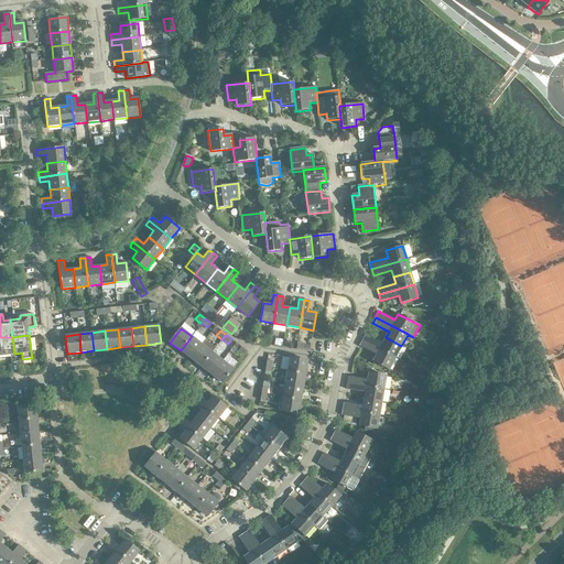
[(396,358),(401,346),(386,337),(382,344),(366,335),(362,340),(396,358)]
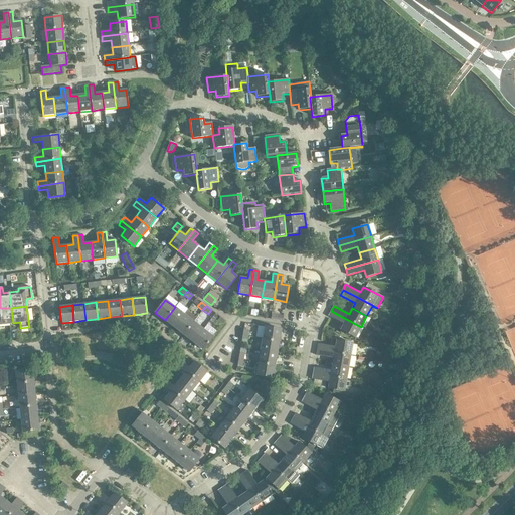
[(174,328),(184,314),(175,307),(165,320),(174,328)]
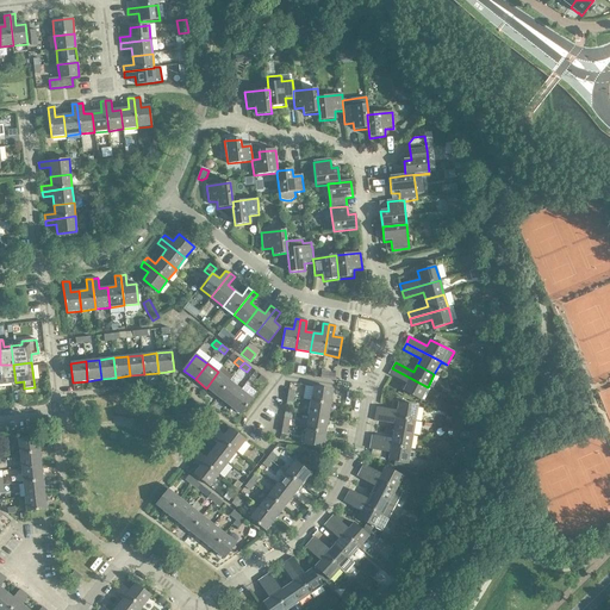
[(13,365),(0,365),(0,384),(16,383),(13,365)]
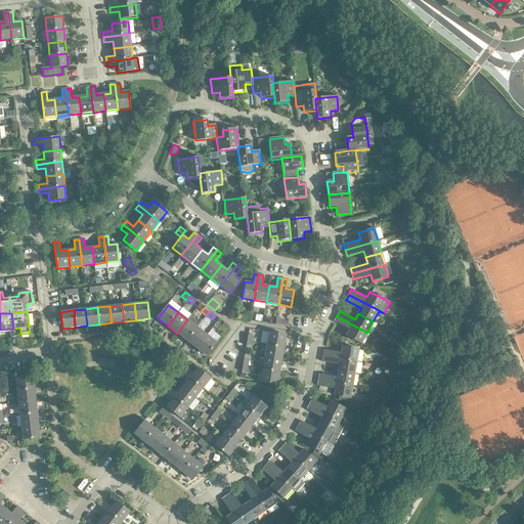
[(367,333),(337,316),(335,321),(349,330),(346,336),(361,344),(367,333)]
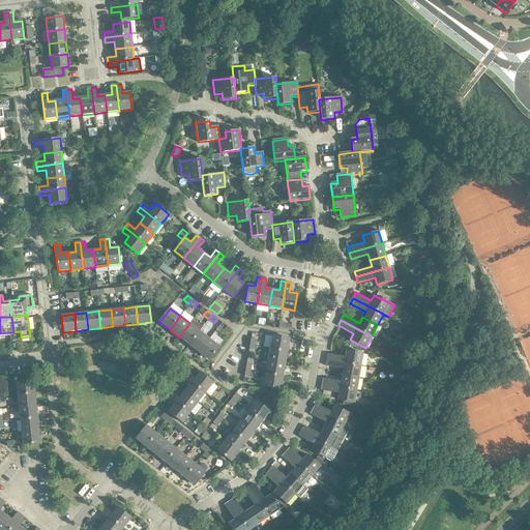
[(200,331),(189,323),(179,337),(188,345),(200,331)]
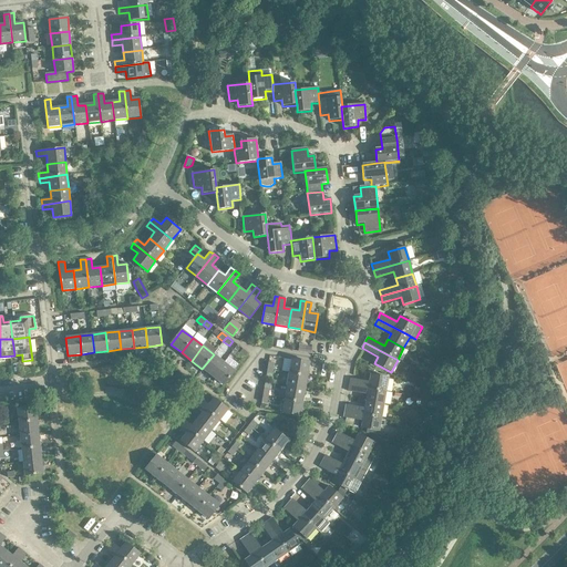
[(243,349),(238,353),(245,358),(248,353),(243,349)]
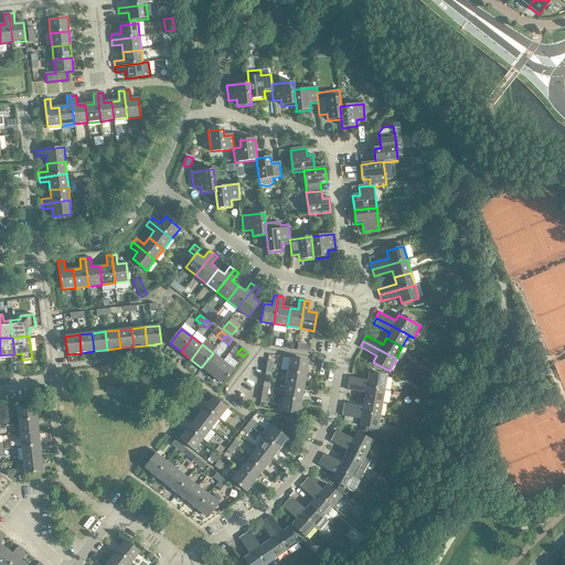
[(201,368),(212,375),(223,361),(213,353),(201,368)]
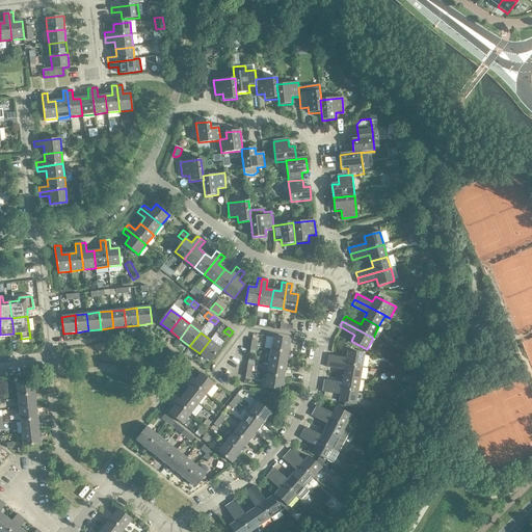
[(291,341),(273,338),(271,350),(288,353),(291,341)]
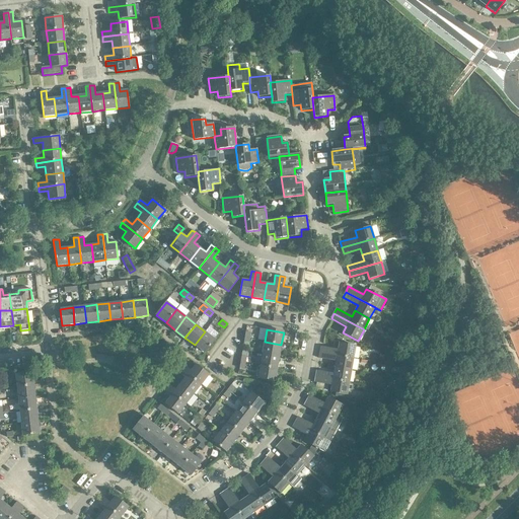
[(210,345),(215,340),(205,331),(195,345),(204,353),(210,345)]
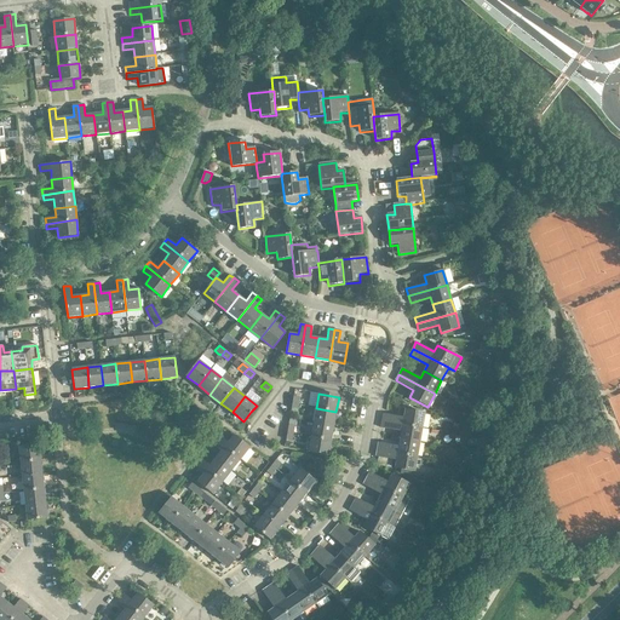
[(333,426),(336,412),(316,408),(314,423),(333,426)]
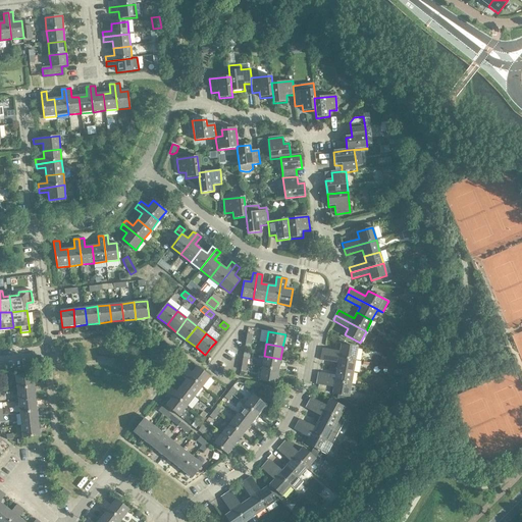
[(340,352),(322,349),(321,355),(355,360),(357,348),(341,345),(340,352)]
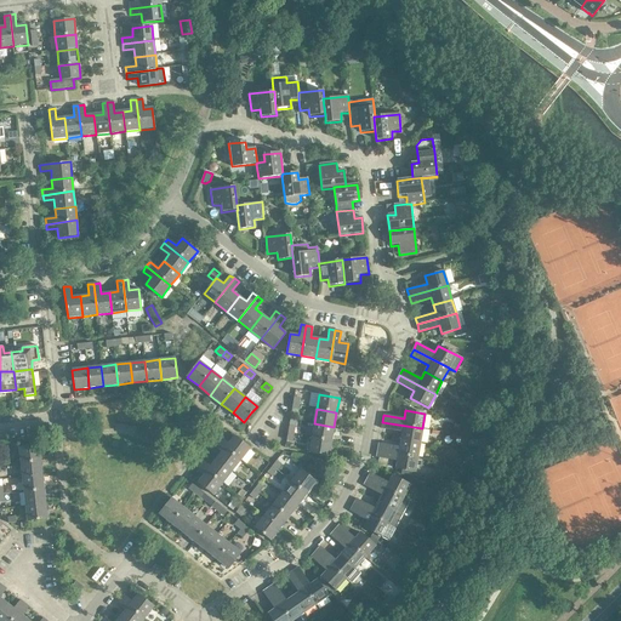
[(402,432),(400,439),(420,443),(422,428),(382,422),(381,428),(402,432)]
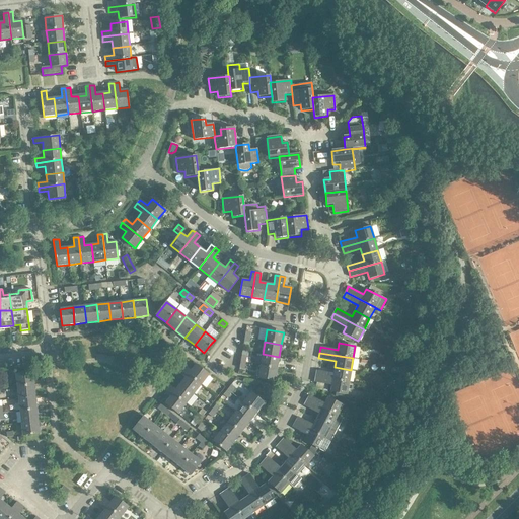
[(263,354),(261,366),(277,369),(279,357),(263,354)]
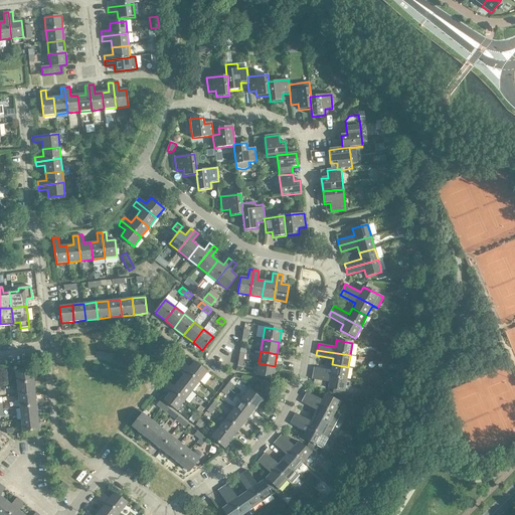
[(182,361),(179,365),(200,381),(207,372),(194,362),(190,367),(182,361)]
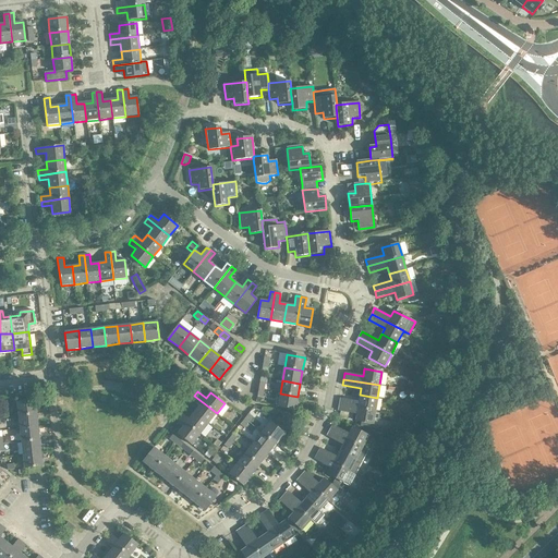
[(295,410),(298,397),(280,393),(278,407),(295,410)]
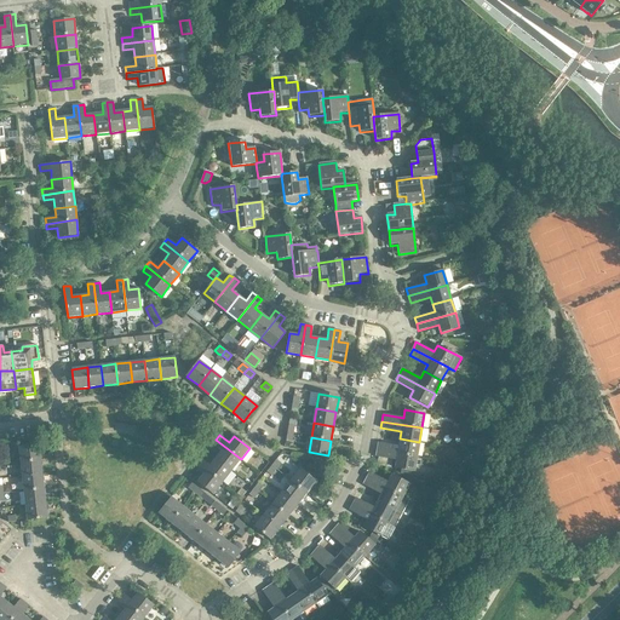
[(378,442),(377,449),(417,457),(419,442),(400,438),(399,446),(378,442)]
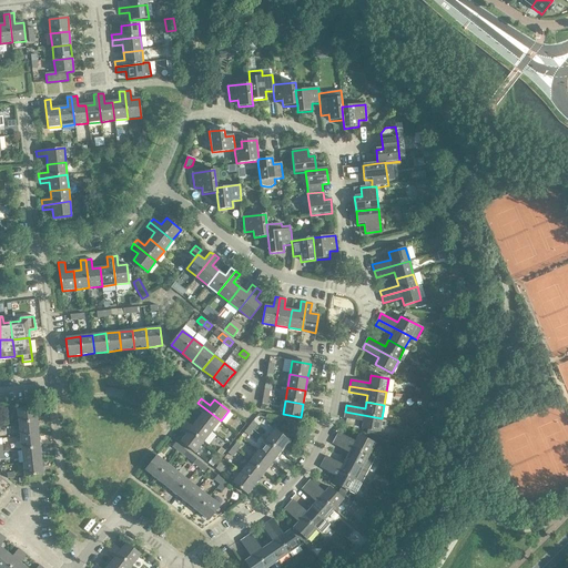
[(221,421),(198,403),(194,407),(202,414),(198,421),(212,432),(221,421)]
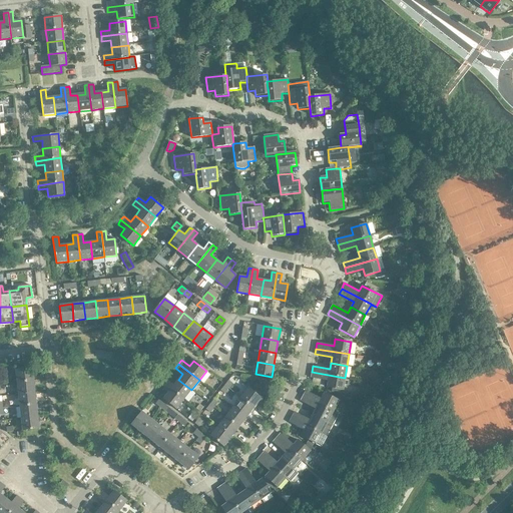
[(34,380),(32,368),(16,370),(17,382),(34,380)]
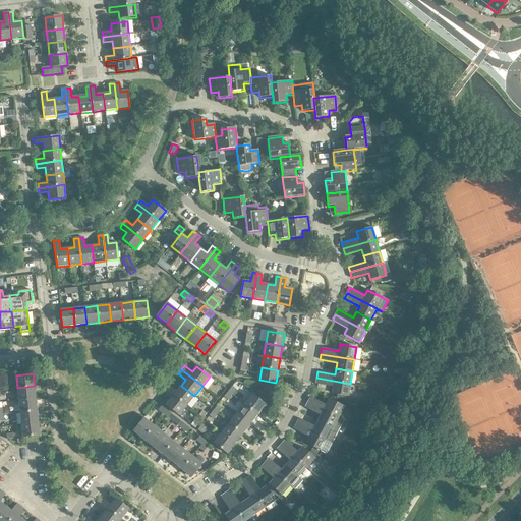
[(350,384),(316,378),(315,384),(333,387),(331,394),(337,395),(336,398),(349,400),(349,402),(352,403),(353,397),(348,396),(350,384)]
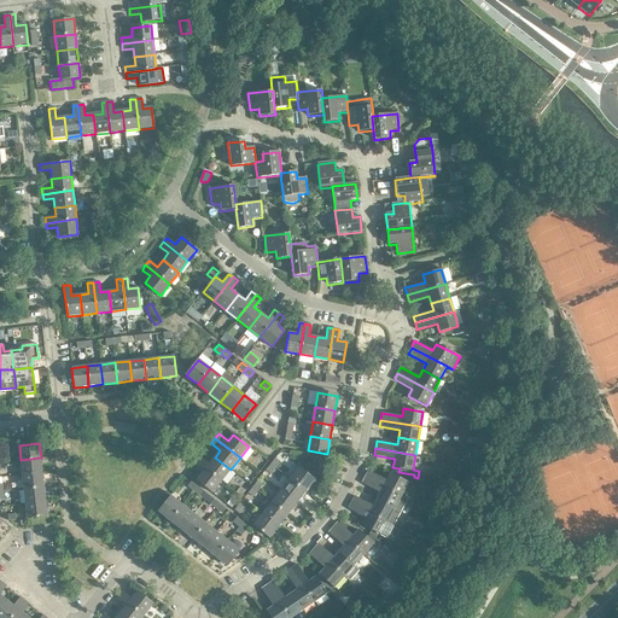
[(222,481),(231,470),(215,458),(210,464),(200,456),(197,461),(222,481)]
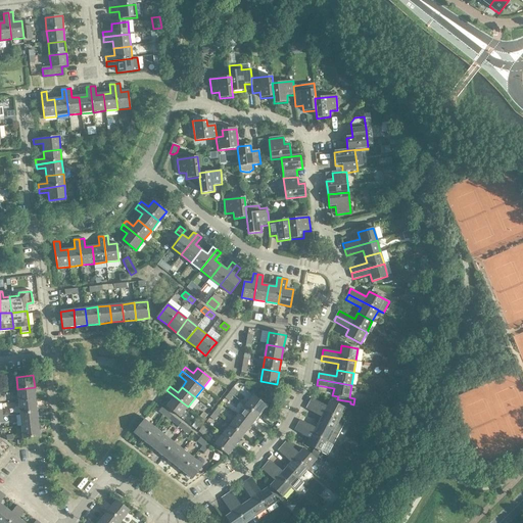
[(17,389),(18,401),(36,399),(35,387),(17,389)]
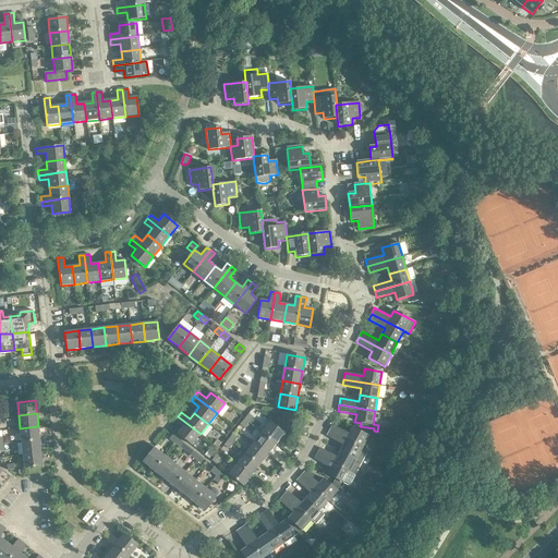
[(201,434),(178,416),(174,421),(182,427),(178,434),(192,445),(201,434)]
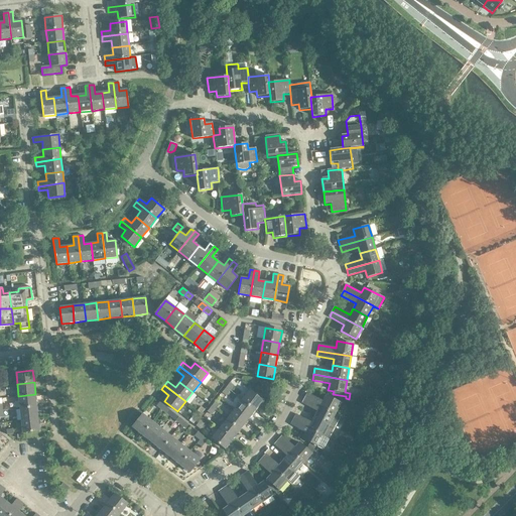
[(249,390),(242,400),(255,410),(262,400),(249,390)]
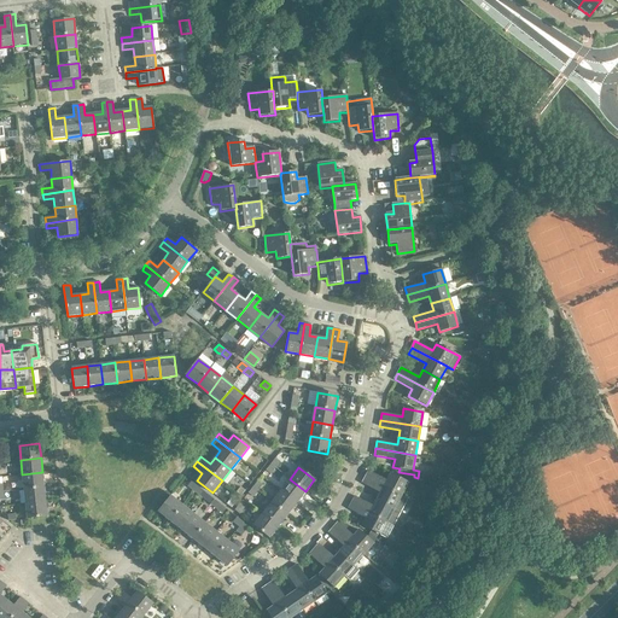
[(390,473),(386,481),(368,471),(365,477),(401,496),(408,482),(390,473)]
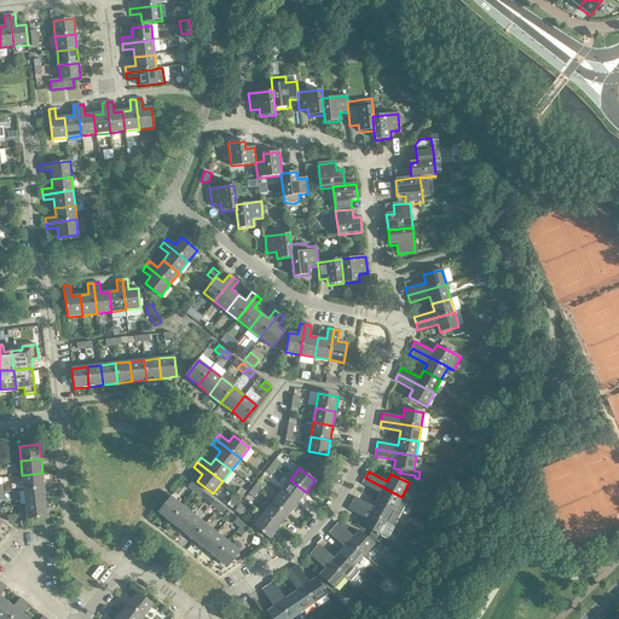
[(24,490),(44,487),(42,473),(22,475),(24,490)]
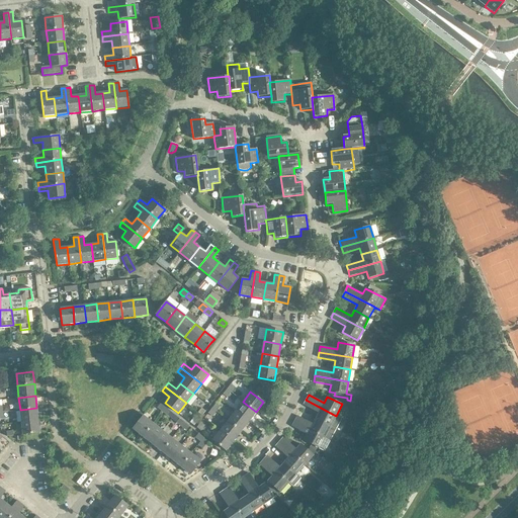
[(336,416),(306,400),(303,405),(318,413),(315,418),(335,429),(341,419),(336,416)]
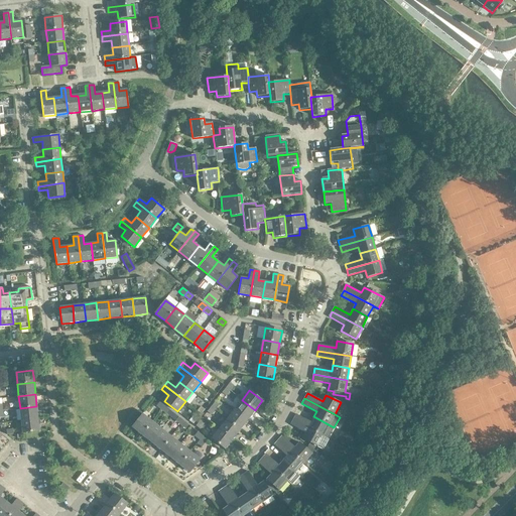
[(255,410),(242,400),(234,409),(247,420),(255,410)]
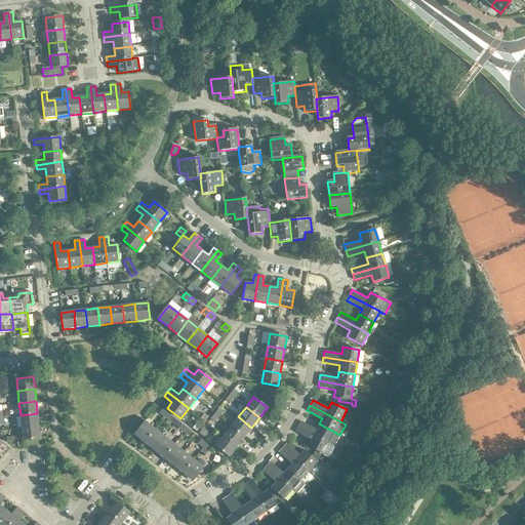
[(218,408),(214,413),(218,417),(223,412),(218,408)]
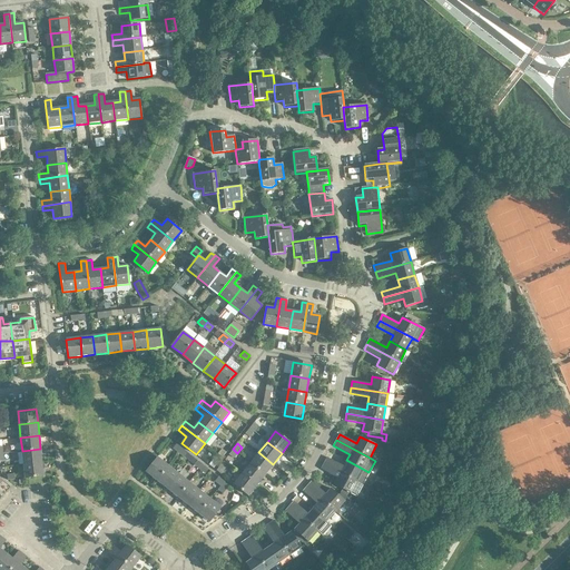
[(42,462),(40,449),(22,451),(23,464),(42,462)]
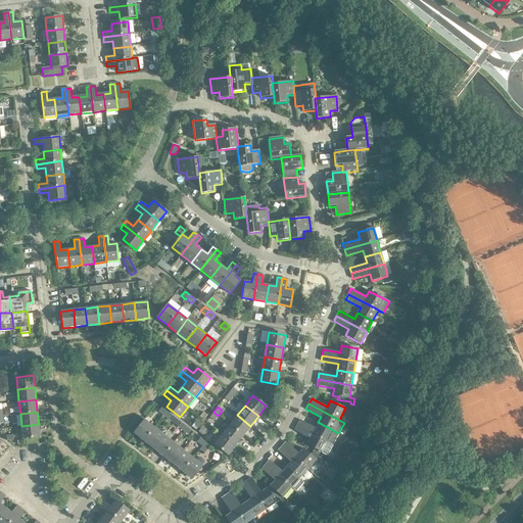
[(218,416),(214,412),(209,417),(214,421),(217,416),(218,416)]
